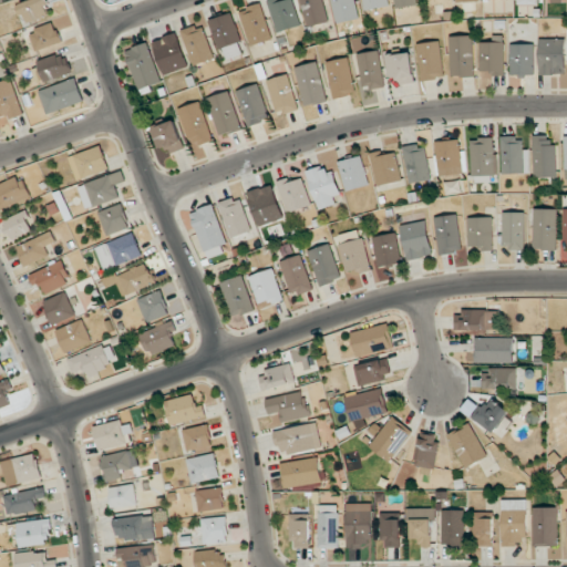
[(30,0),(18,4),(26,24),(52,14),(47,0),(30,0)]
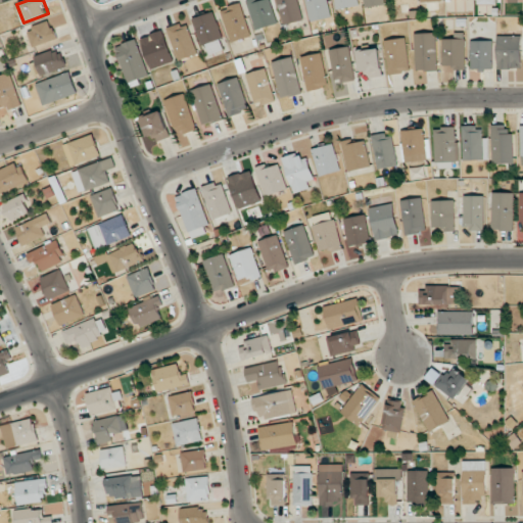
[(272,0),(254,0),(248,1),(254,30),(277,25),(272,0)]
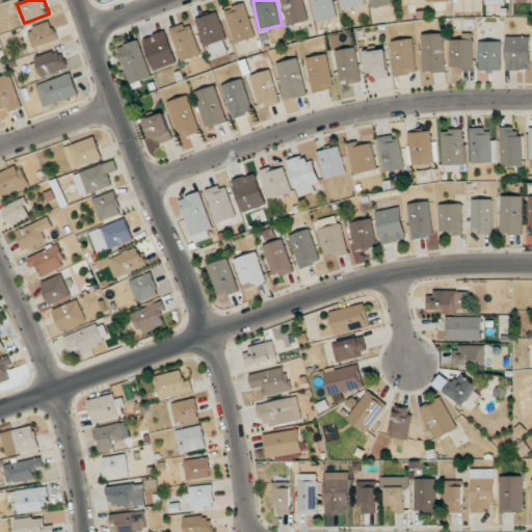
[(309,21),(302,0),(282,0),(289,26),(309,21)]
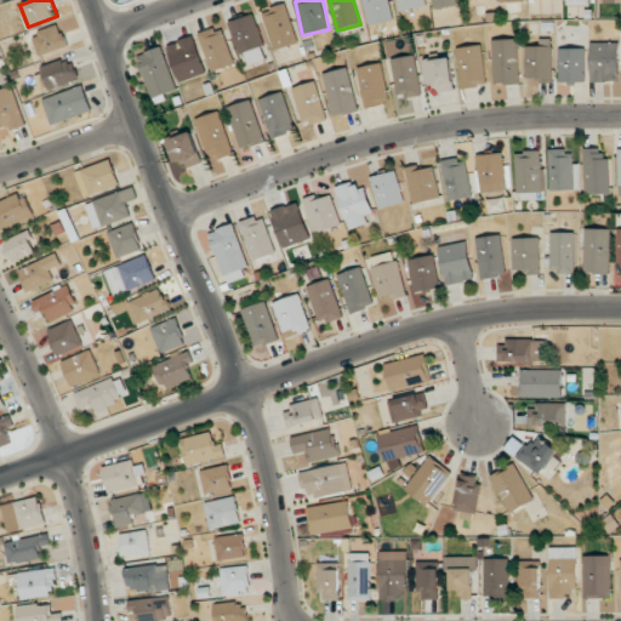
[(363,0),(366,24),(392,22),(388,0),(363,0)]
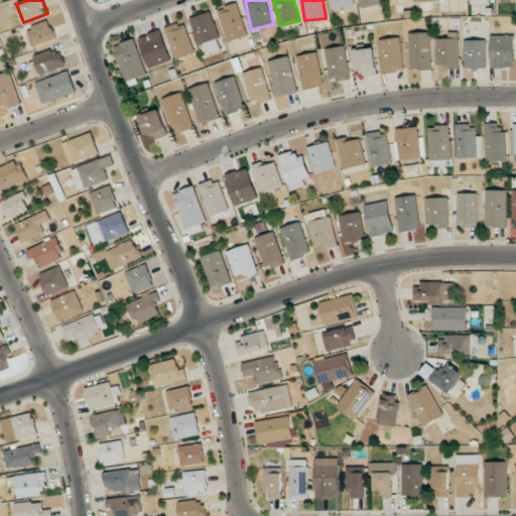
[(354,5),(353,0),(330,0),(333,10),(354,5)]
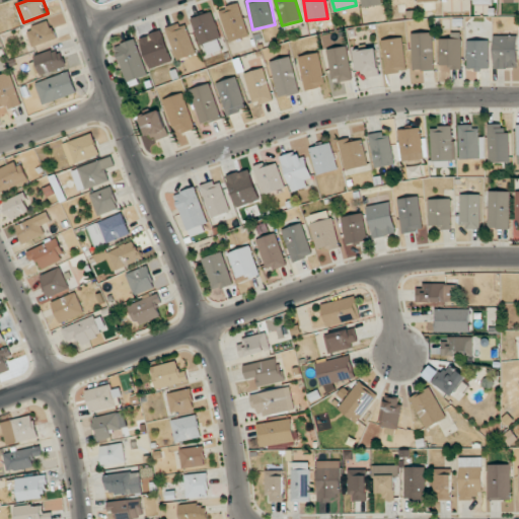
[(381,0),(361,0),(363,8),(383,4),(381,0)]
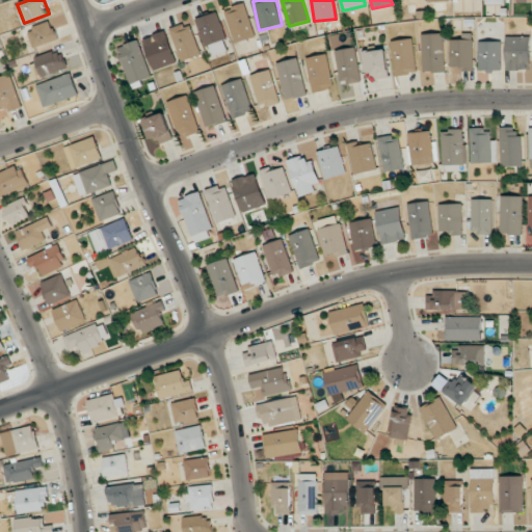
[(234,43),(255,36),(245,3),(224,9),(234,43)]
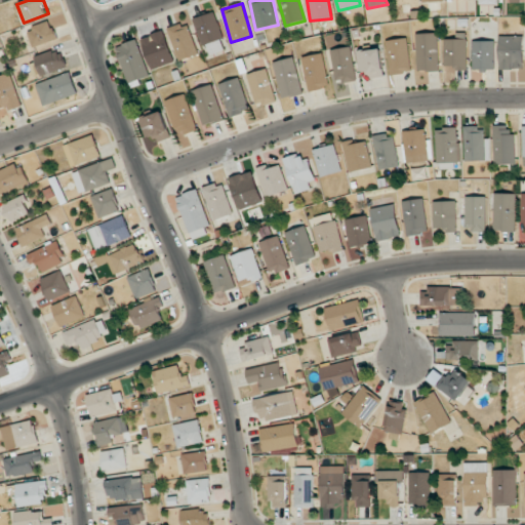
[(195,18),(207,55),(227,49),(214,12),(195,18)]
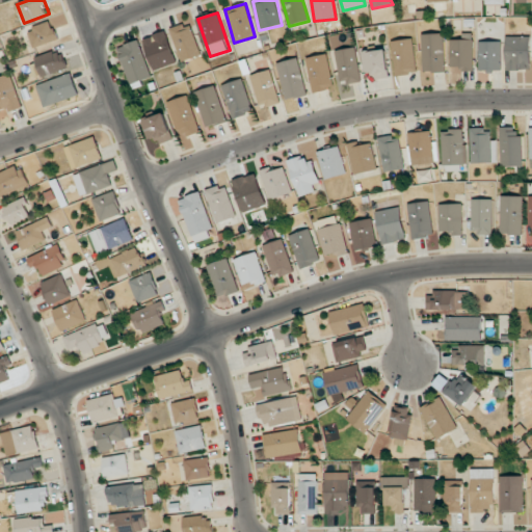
[(27,29),(33,48),(57,40),(52,22),(27,29)]
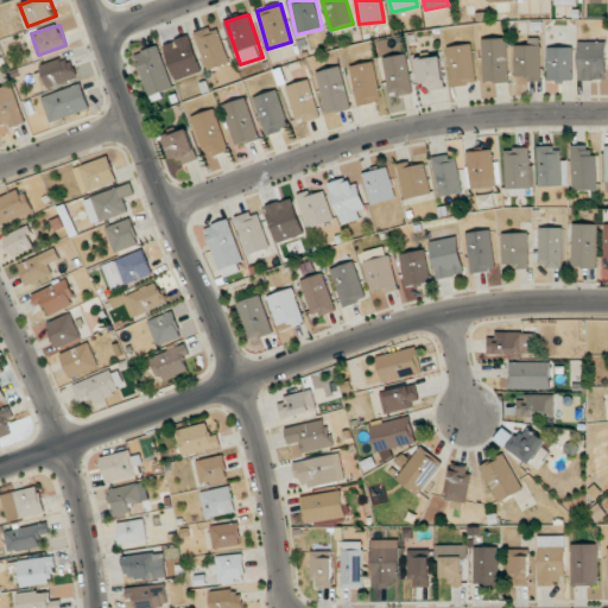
[(230,62),(216,25),(195,33),(208,70),(230,62)]
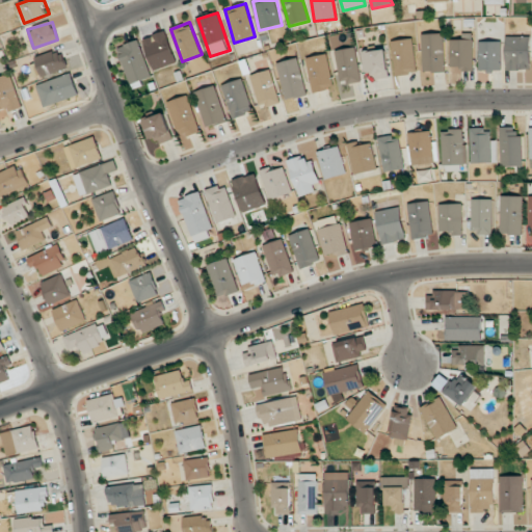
[(142,38),(154,71),(177,62),(165,31),(142,38)]
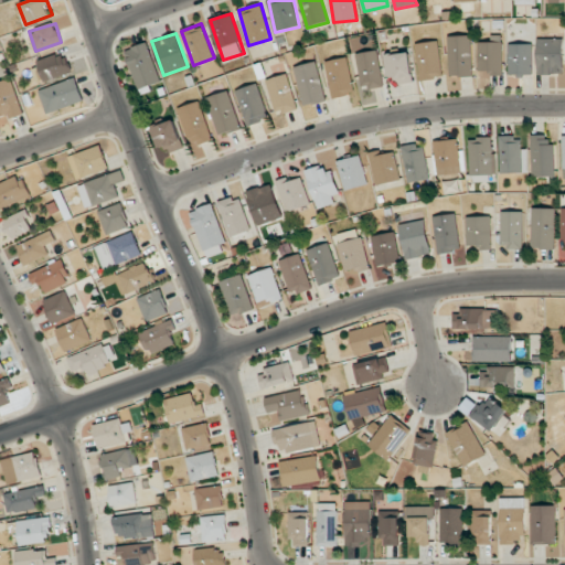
[(472,75),(471,35),(448,36),(449,76),(472,75)]
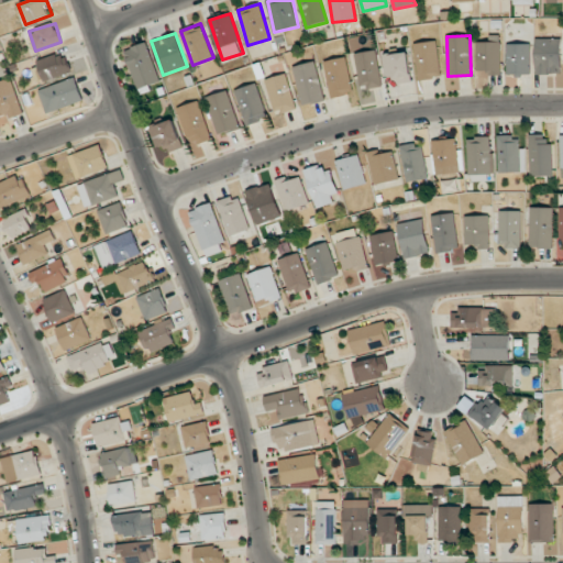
[(476,42),(476,70),(489,70),(489,75),(500,75),(499,35),(488,35),(488,42),(476,42)]
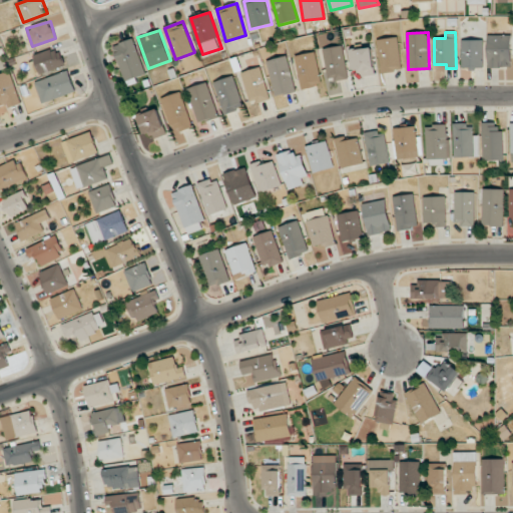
[(511,35),(488,35),(488,67),(512,67),(511,35)]
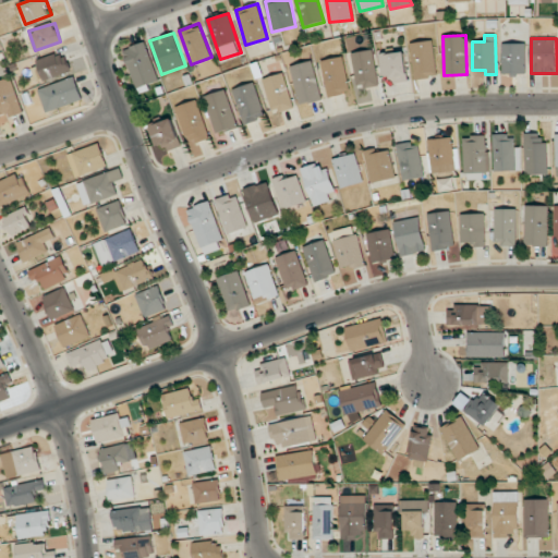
[(414,79),(436,76),(434,40),(411,43),(414,79)]
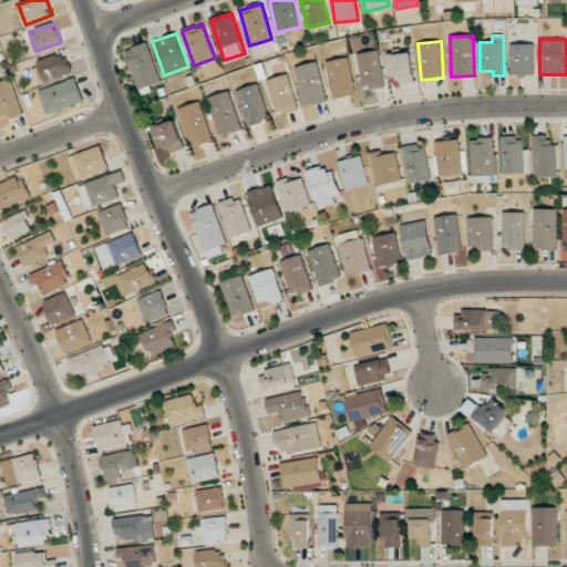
[(126,49),(137,89),(160,83),(150,43),(126,49)]
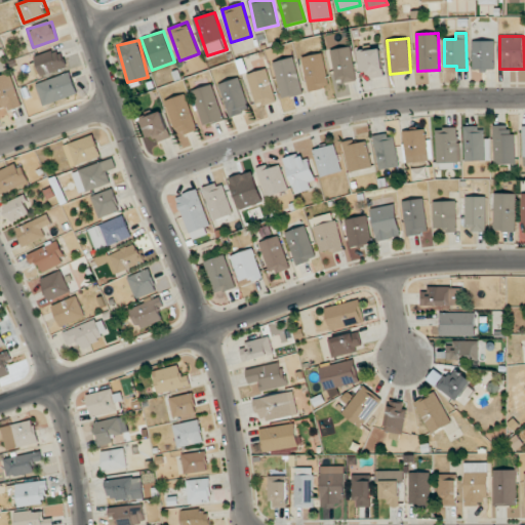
[(473,70),(494,70),(494,40),(473,41),(473,70)]
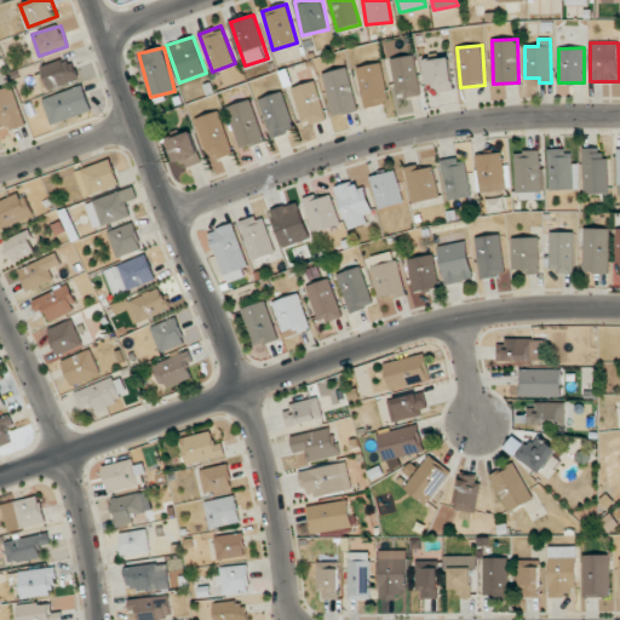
[(396,98),(420,96),(417,56),(391,58),(396,98)]
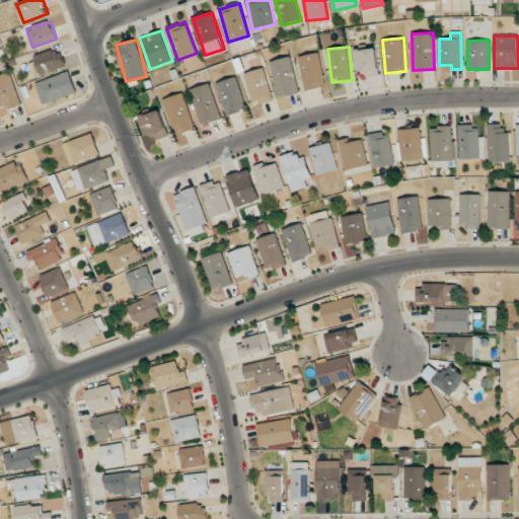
[(66,67),(61,48),(34,56),(40,74),(66,67)]
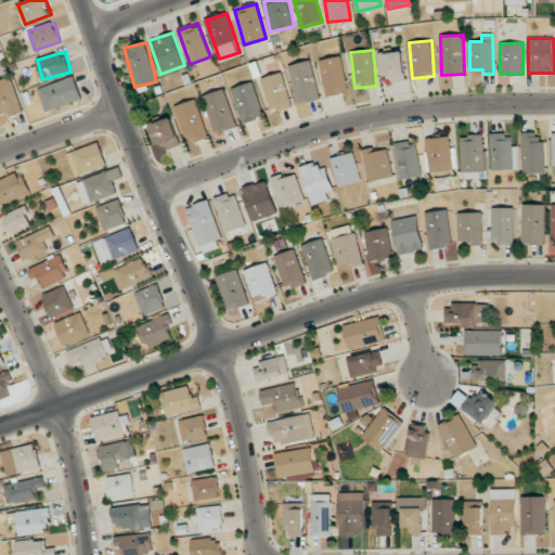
[(381,75),(389,75),(390,82),(407,81),(404,52),(379,53),(381,75)]
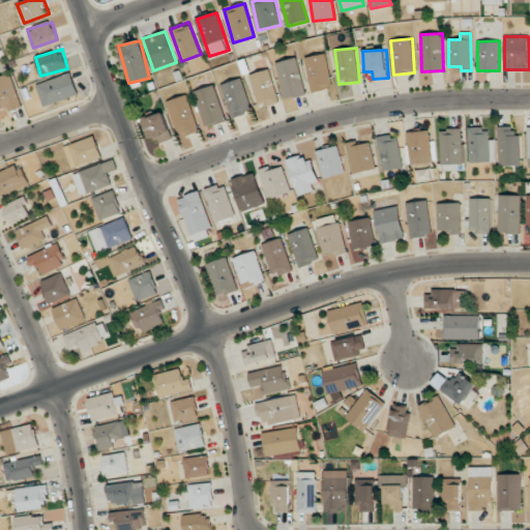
[(312,92),(333,88),(327,54),(305,58),(312,92)]
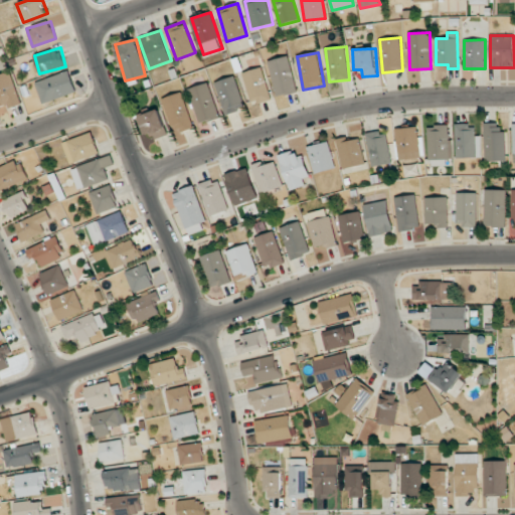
[(297,93),(290,56),(269,60),(276,96),(297,93)]
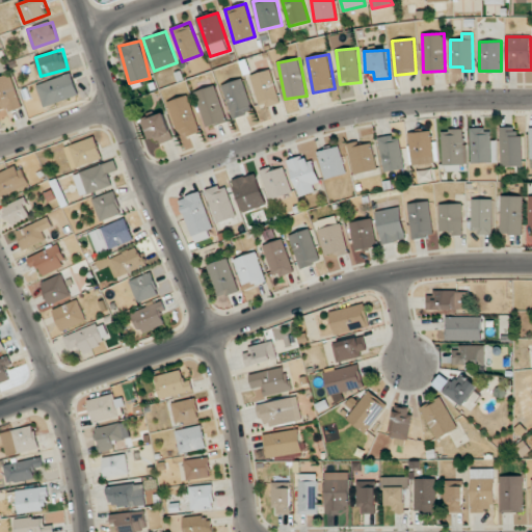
[(261,109),(281,102),(270,69),(250,75),(261,109)]
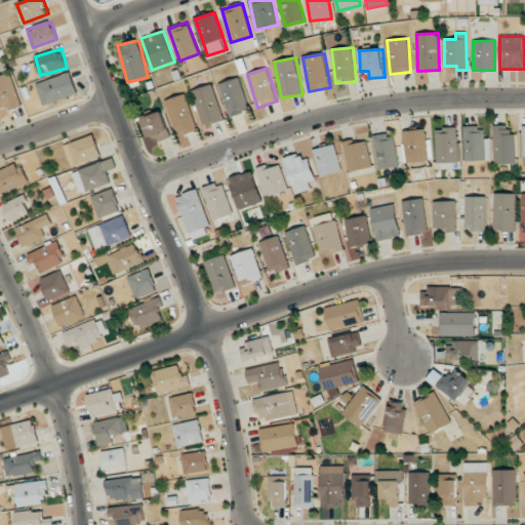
[(8,110),(22,106),(10,73),(0,76),(0,108),(7,107),(8,110)]
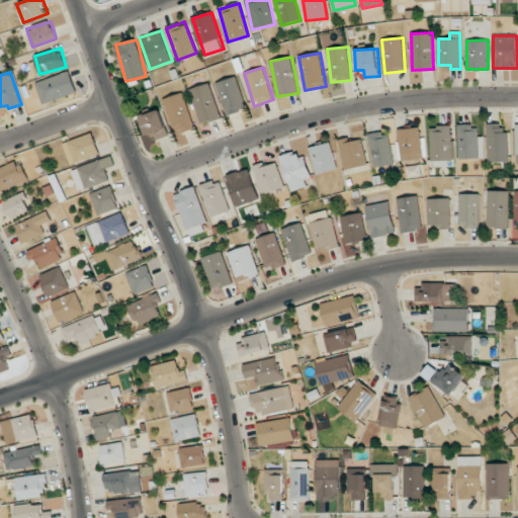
[(77,94),(71,72),(36,81),(41,102),(77,94)]
